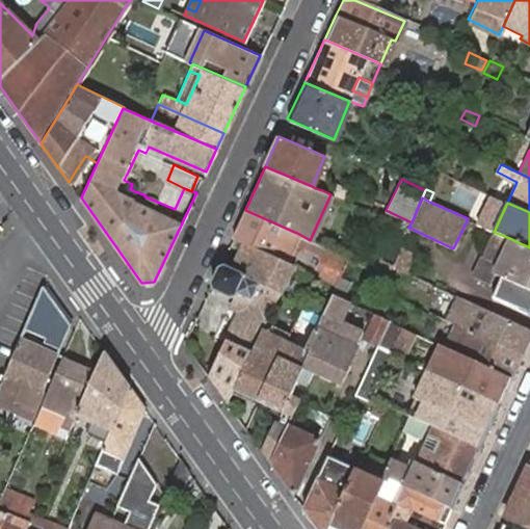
[(245,210),(232,237),(235,238),(241,241),(285,261),(292,245),(326,262),(319,278),(334,285),(339,274),(347,257),(332,249),(310,240),(297,233),(294,232),(245,210)]
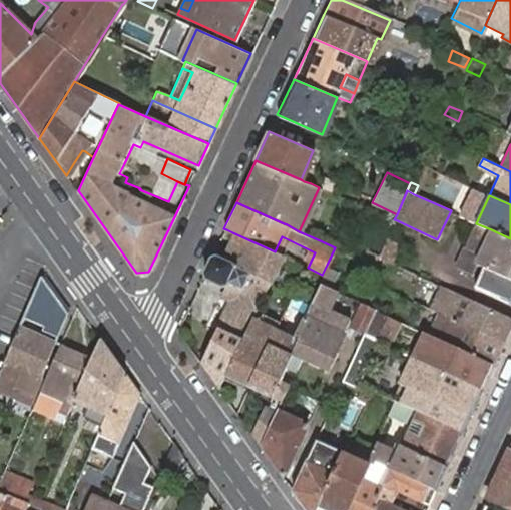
[(510,238),(491,229),(476,223),(465,246),(469,248),(465,258),(476,264),(483,267),(474,287),(510,303),(510,238)]
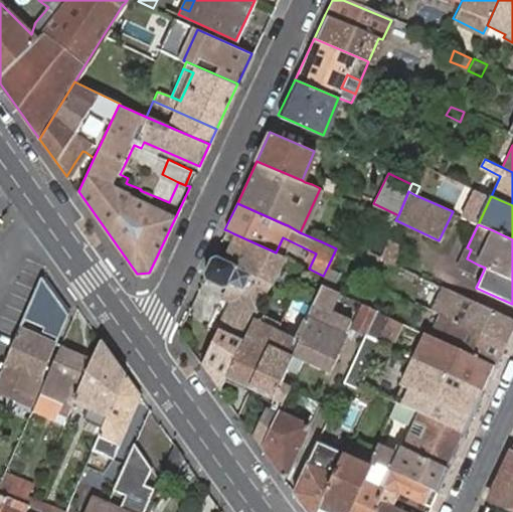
[(248,273),(270,282),(282,256),(276,252),(233,233),(230,240),(221,261),(248,273)]
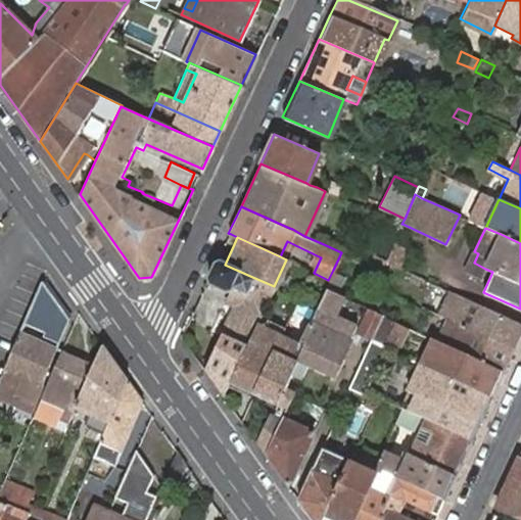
[(385,260),(398,266),(408,248),(393,242),(385,260)]
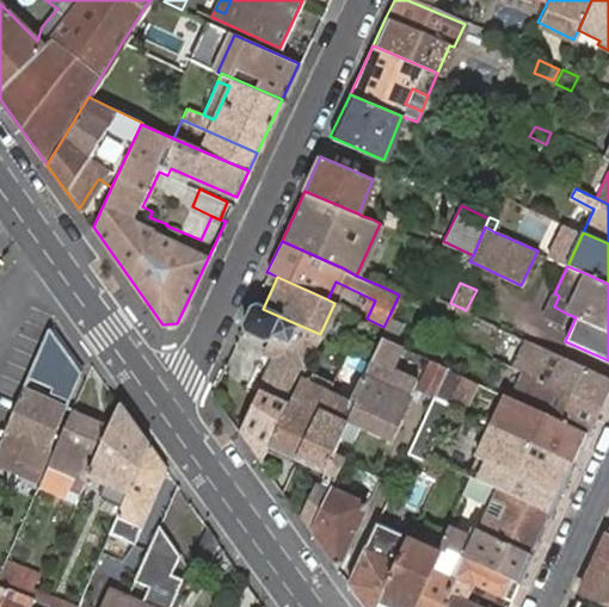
[(444,316),(450,303),(437,296),(431,310),(444,316)]
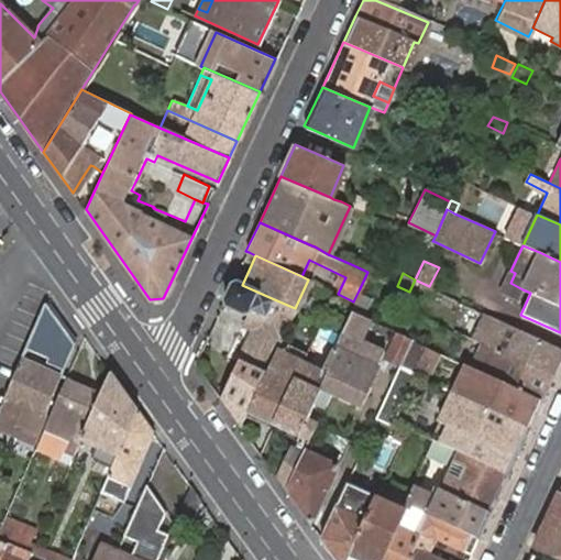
[(295,308),(301,313),(309,297),(312,291),(316,283),(308,280),(295,308)]
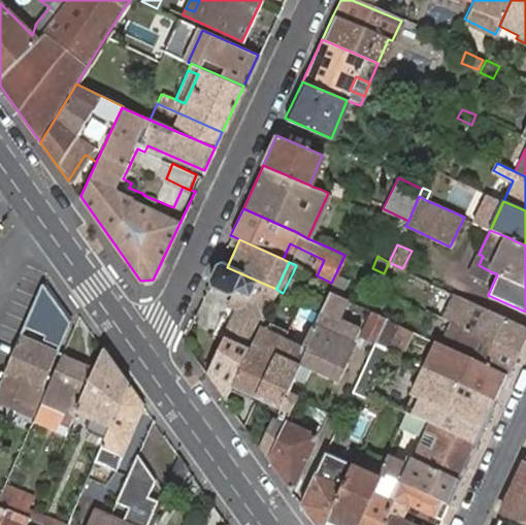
[(260,325),(263,319),(276,289),(255,280),(227,267),(220,264),(217,265),(209,281),(210,285),(227,293),(235,296),(232,303),(241,308),(228,338),(240,345),(249,349),(260,325)]
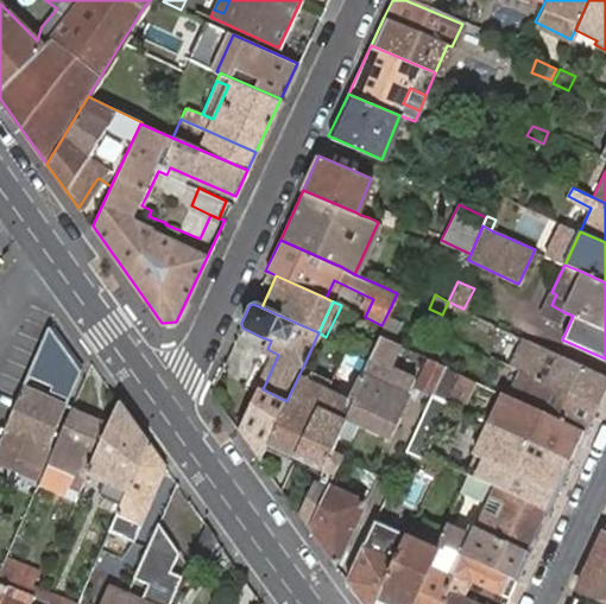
[(391,338),(399,319),(387,313),(382,325),(378,332),(391,338)]
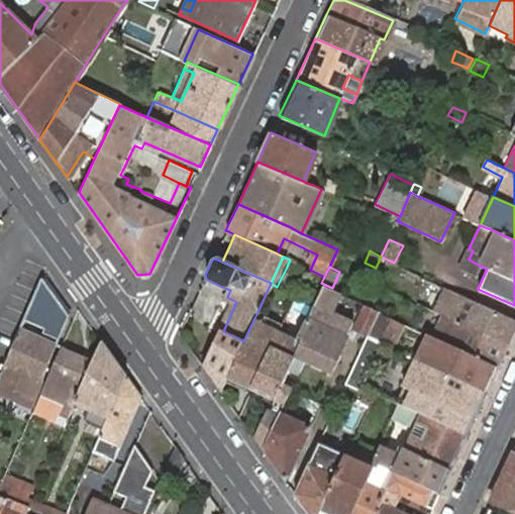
[(69,314),(41,277),(31,299),(18,327),(0,371),(0,392),(2,393),(7,382),(23,389),(18,400),(28,404),(55,343),(69,314)]
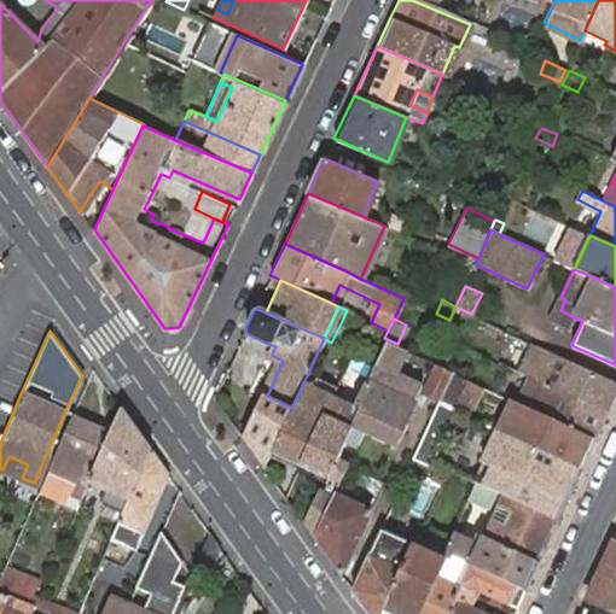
[(404,348),(397,344),(384,338),(373,360),(373,361),(365,380),(354,404),(359,407),(353,421),(364,427),(393,440),(411,403),(420,381),(396,370),(406,349),(404,348)]
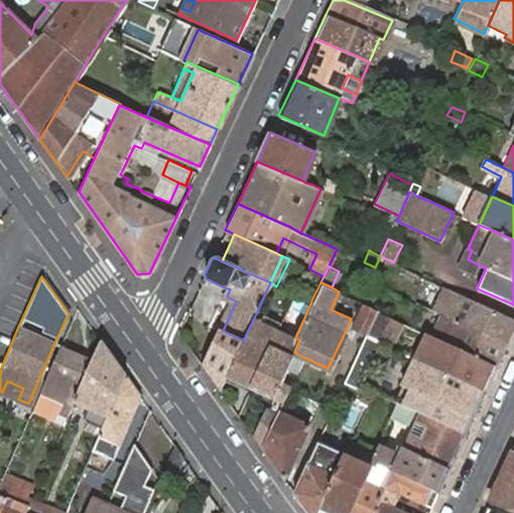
[(443,294),(446,288),(434,282),(431,288),(443,294)]
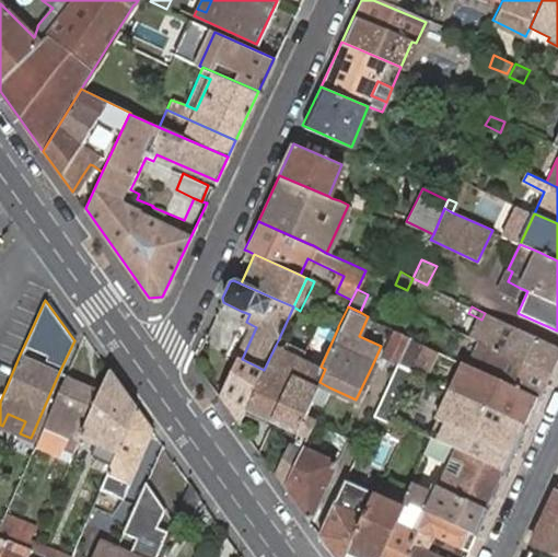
[(237,317),(246,322),(250,314),(241,311),(237,317)]
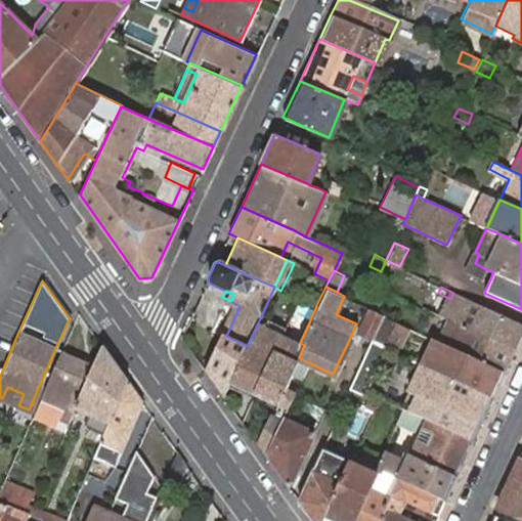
[(514,349),(521,331),(521,324),(459,295),(453,293),(450,299),(457,302),(448,317),(514,349)]
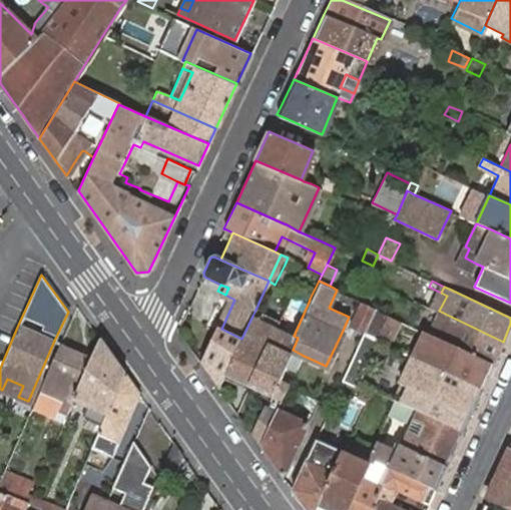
[(364,331),(374,307),(360,300),(349,324),(364,331)]
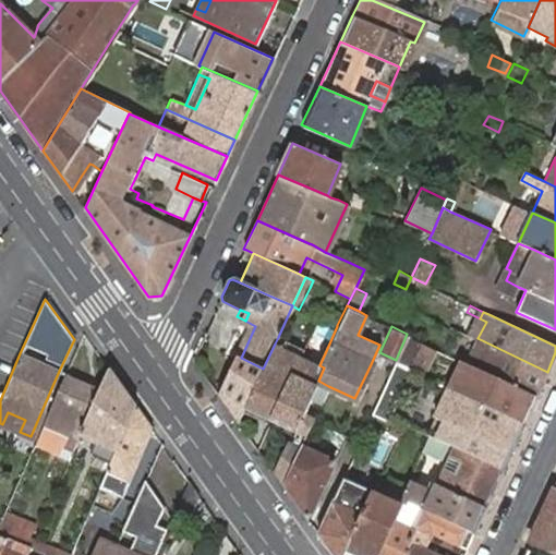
[(426,344),(421,340),(407,334),(396,360),(395,362),(407,368),(409,370),(414,371),(426,344)]
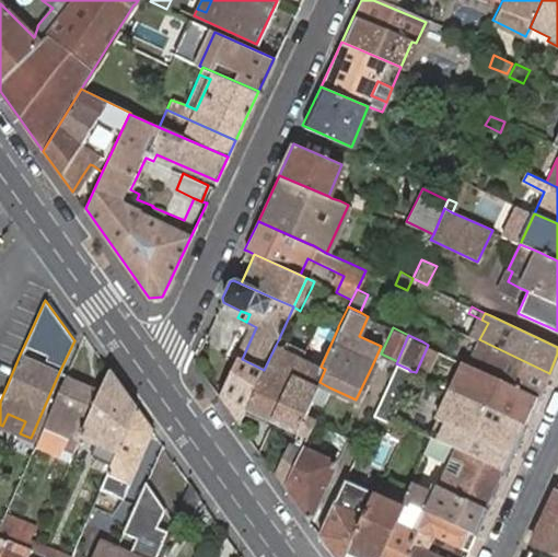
[(246,408),(271,420),(301,357),(304,349),(279,338),(276,345),(264,370),(255,390),(246,408)]
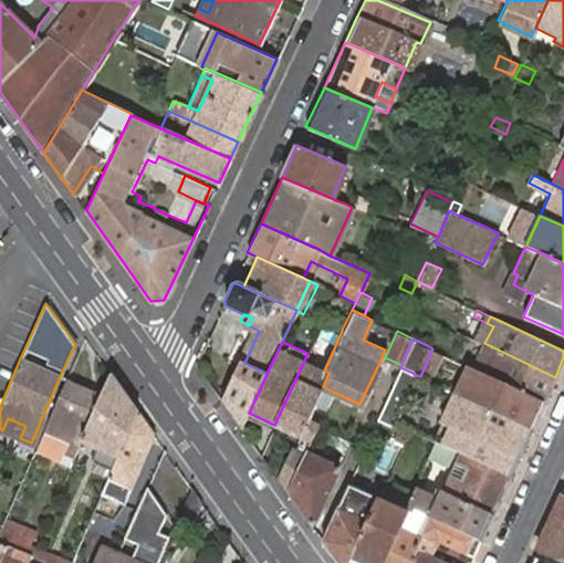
[(544,400),(555,377),(484,343),(473,367),(544,400)]
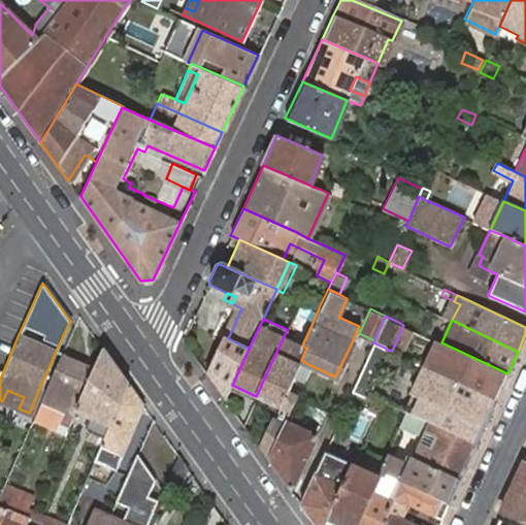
[(182,338),(186,346),(194,336),(186,330),(182,338)]
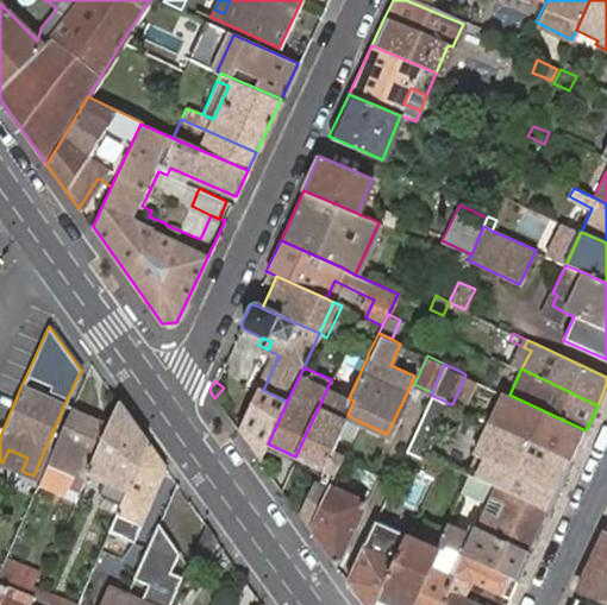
[(263,390),(257,388),(237,430),(260,461),(266,448),(268,443),(277,423),(287,402),(277,397),(263,390)]
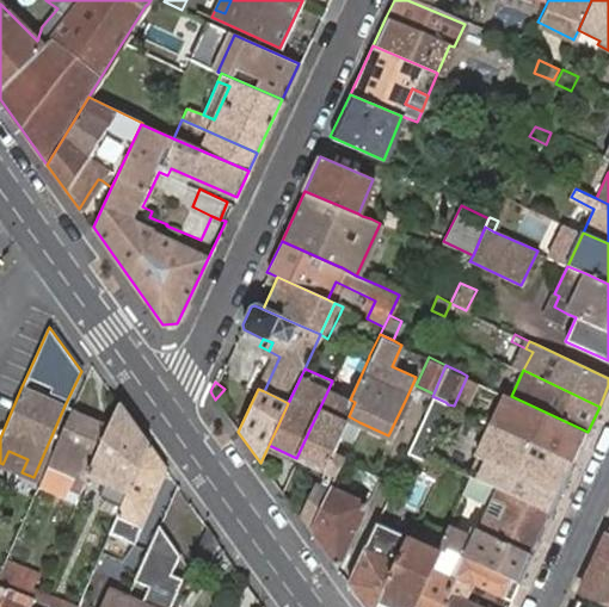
[(351,440),(360,422),(349,416),(355,402),(350,400),(328,389),(296,458),(320,470),(319,474),(299,515),(309,531),(331,488),(330,487),(334,476),(324,470),(339,435),(351,440)]
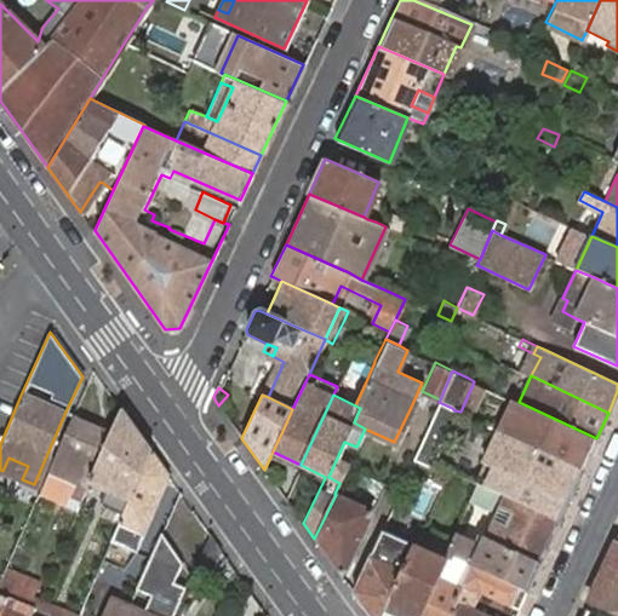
[(582,468),(596,438),(519,402),(511,399),(508,408),(515,410),(504,432),(582,468)]
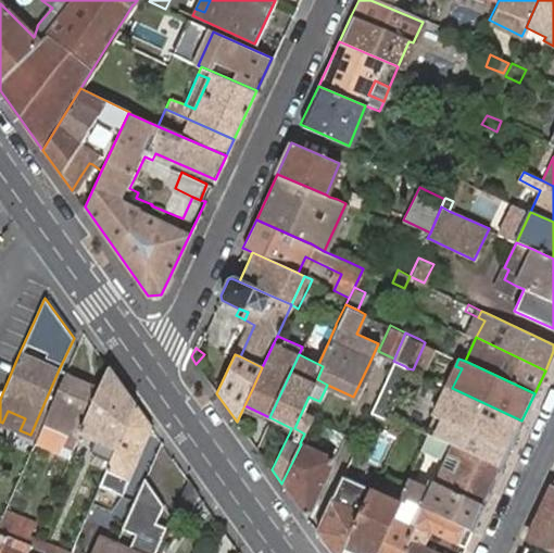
[(392,397),(405,366),(393,361),(379,390),(392,397)]
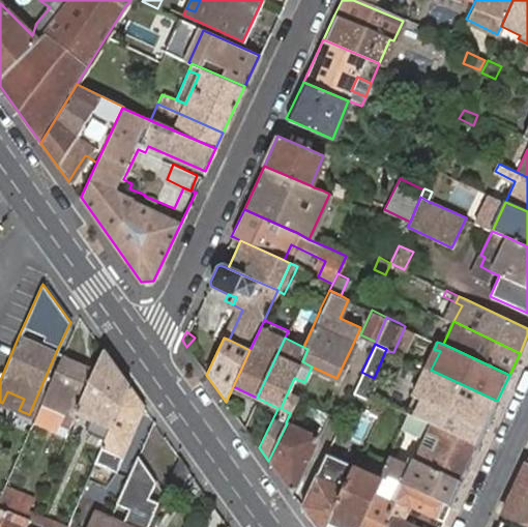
[(127,384),(103,349),(94,369),(76,411),(89,417),(84,430),(98,436),(96,442),(101,444),(127,384)]
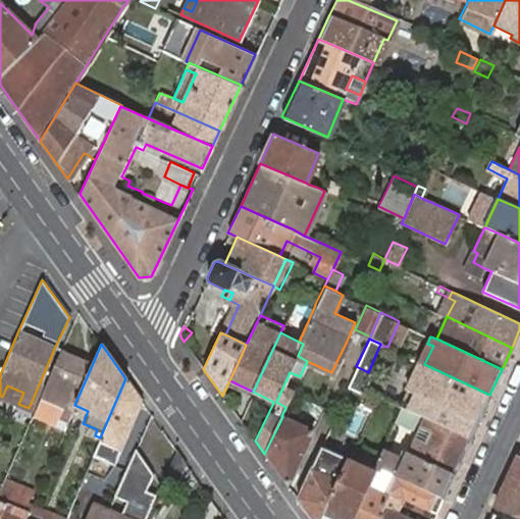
[(93,363),(61,349),(41,395),(64,405),(58,418),(67,421),(70,413),(69,413),(71,408),(73,404),(74,405),(93,363)]
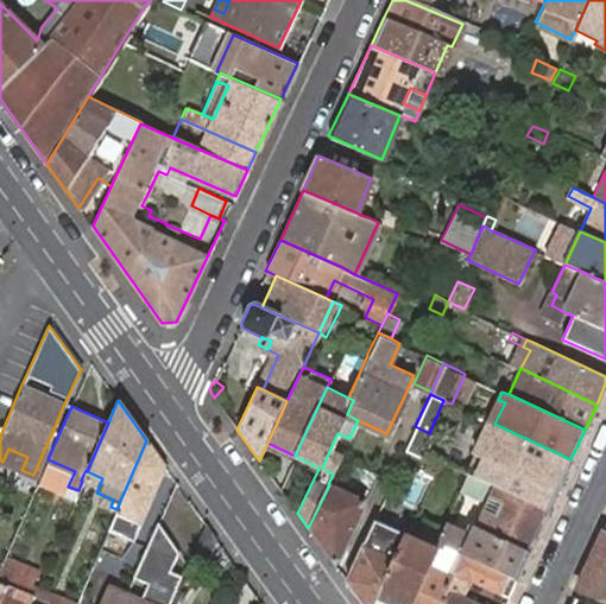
[(556,493),(570,459),(494,424),(483,419),(479,425),(479,426),(491,432),(479,456),(556,493)]
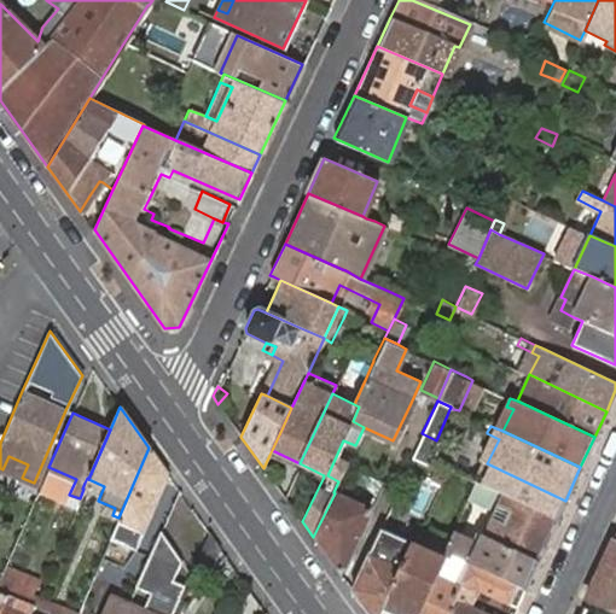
[(425,463),(436,440),(422,433),(412,456),(425,463)]
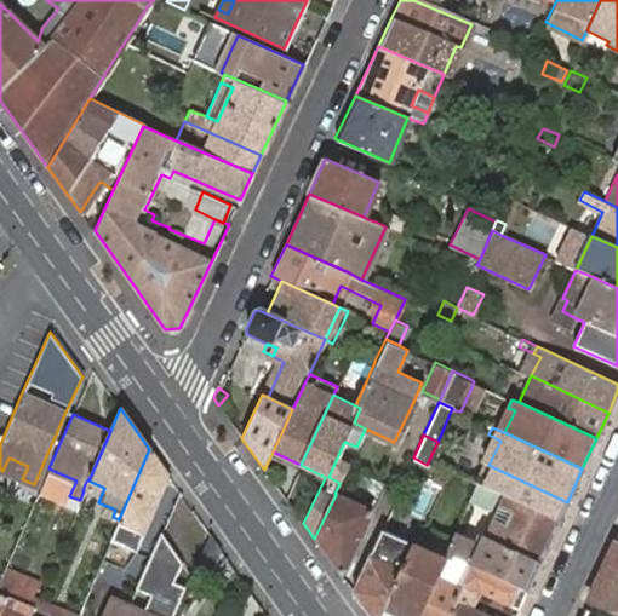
[(356,447),(344,442),(328,477),(339,483),(344,471),(348,466),(356,447)]
